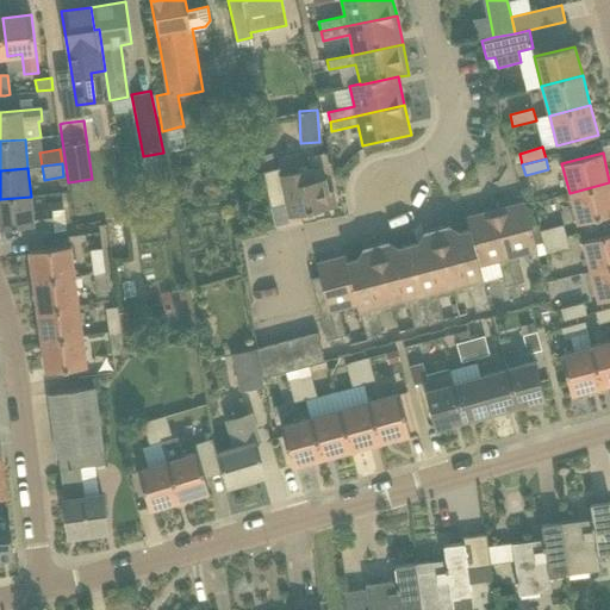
[(280,168),(267,170),(263,172),(272,207),(286,204),(290,217),(331,209),(325,179),(315,181),(312,169),(281,175),(280,168)]
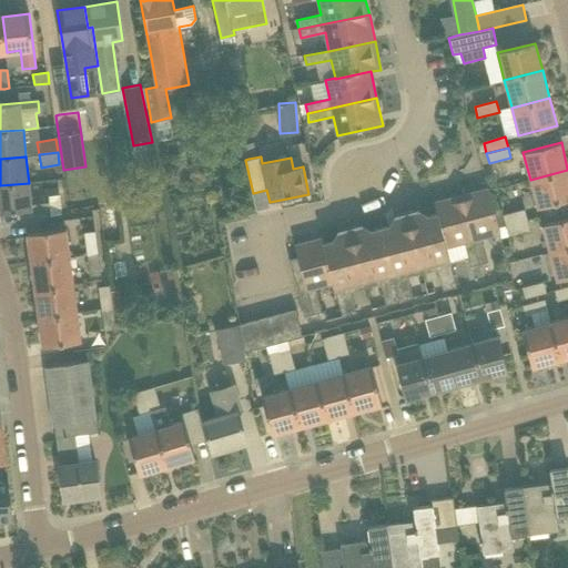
[(538,208),(567,200),(567,170),(530,180),(538,208)]
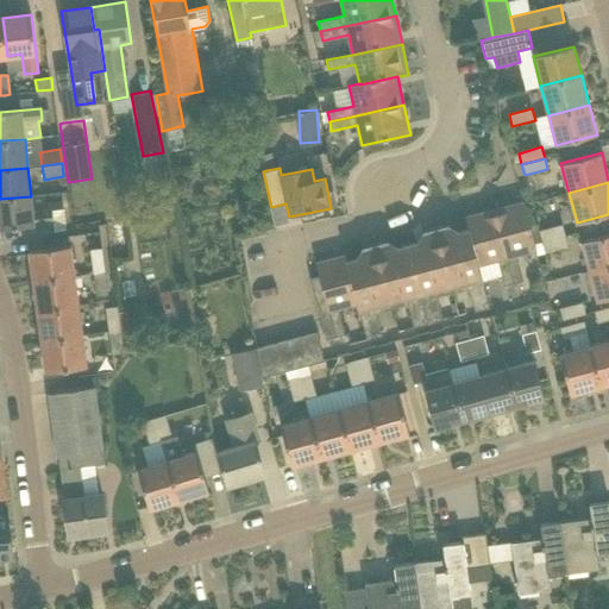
[(32,212),(31,196),(0,199),(0,228),(52,223),(51,209),(32,212)]
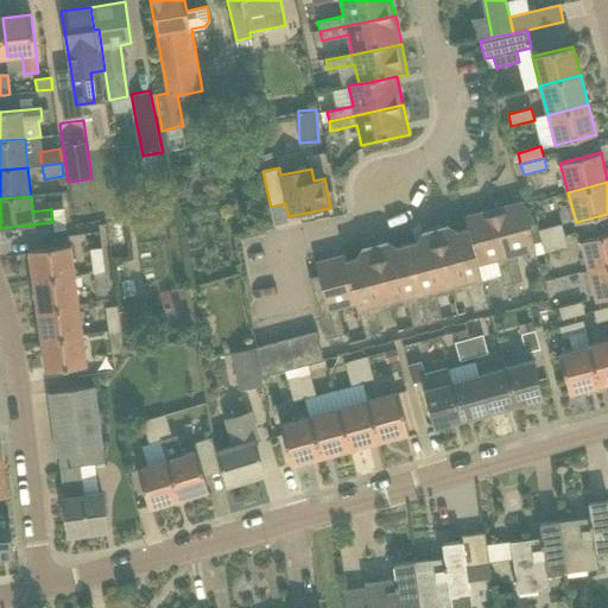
[(536,251),(524,202),(494,209),(513,284),(523,282),(515,255),(536,251)]
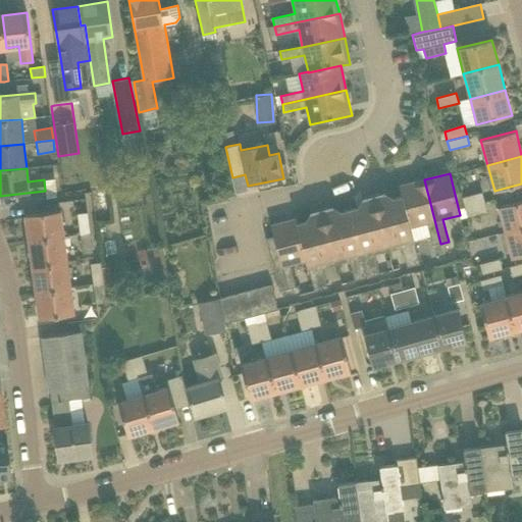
[(424,179),(402,186),(399,187),(401,197),(402,197),(410,227),(411,227),(427,223),(432,246),(440,244),(424,179)]
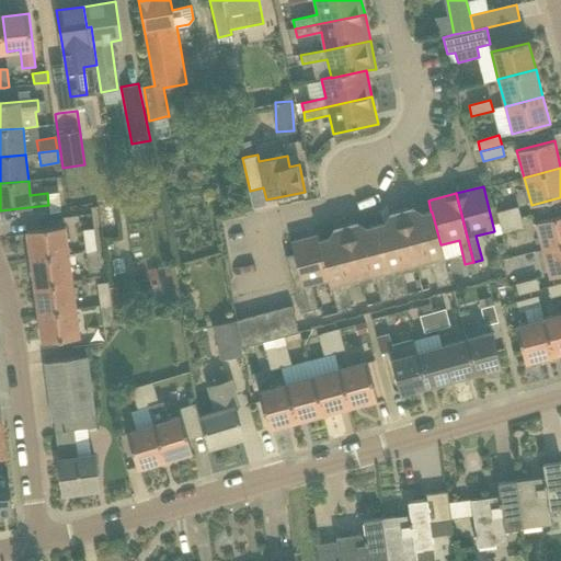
[(496,213),(499,222),(521,217),(517,207),(496,213)]
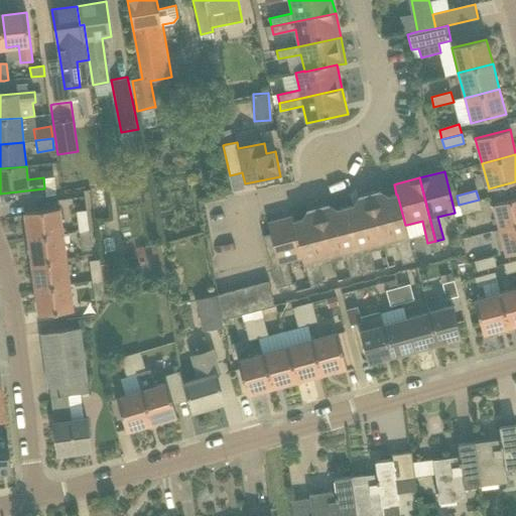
[(366,203),(360,204),(346,208),(363,274),(376,271),(371,252),(397,245),(402,264),(415,261),(406,225),(405,225),(397,195),(396,195),(377,200),(375,191),(364,195),(366,203)]
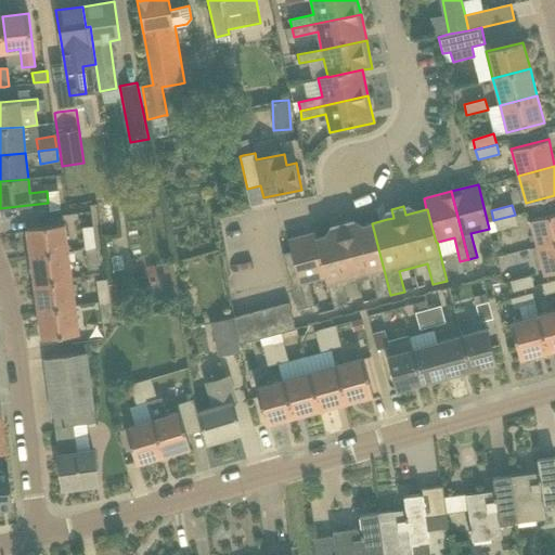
[(537,247),(554,242),(554,214),(530,220),(537,247)]
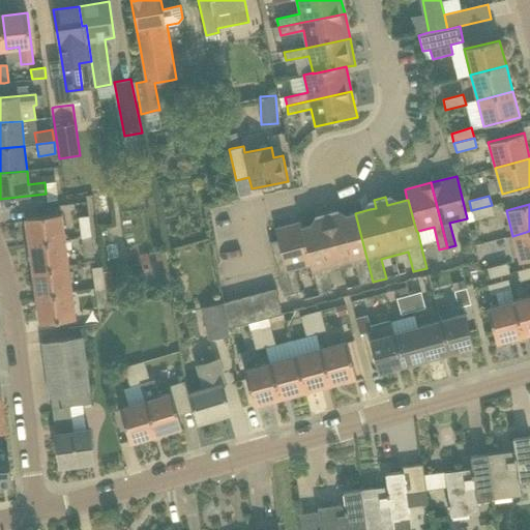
[(494,214),(492,205),(471,210),(474,221),(494,214)]
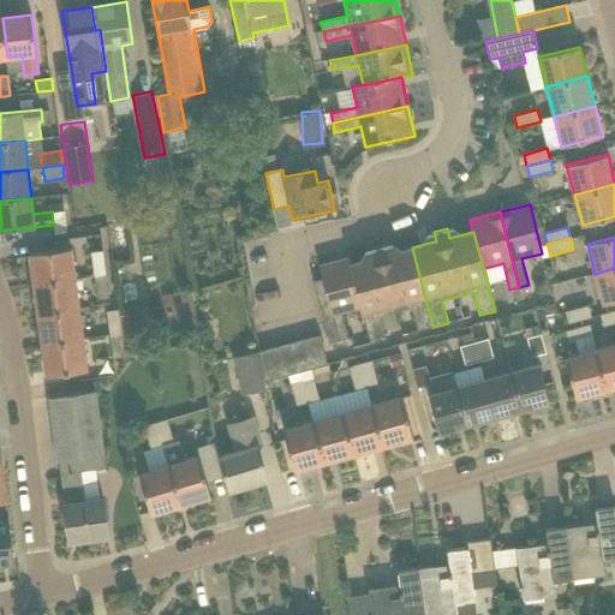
[(368,260),(352,263),(351,263),(362,306),(371,344),(387,339),(381,316),(412,309),(418,332),(433,327),(412,248),(388,255),(386,245),(372,249),(375,257),(368,260)]
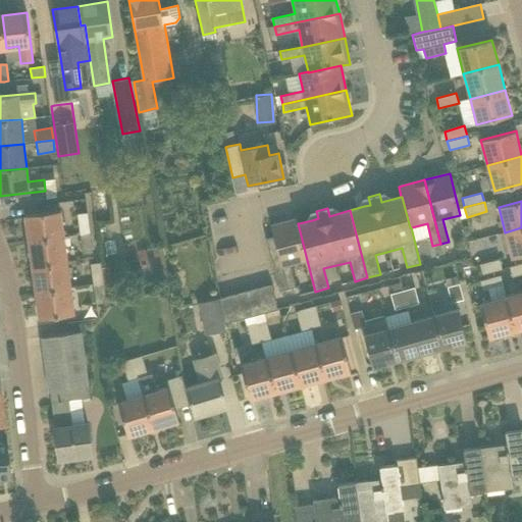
[(23,215),(27,242),(63,236),(60,210),(23,215)]
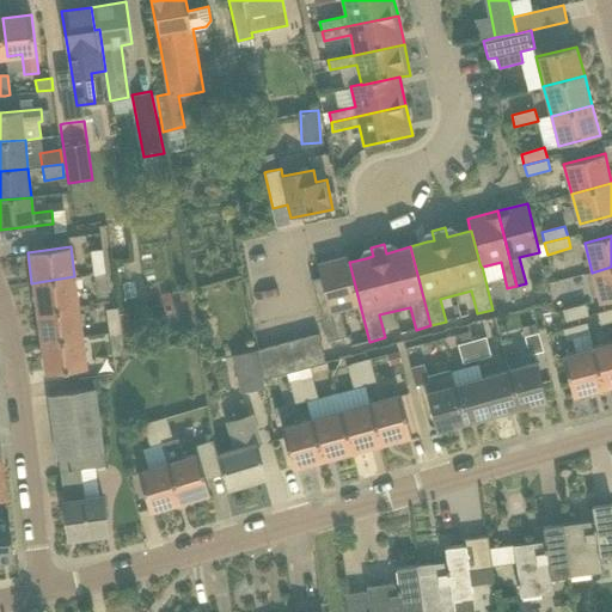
[(90,251),(93,274),(105,273),(102,249),(90,251)]
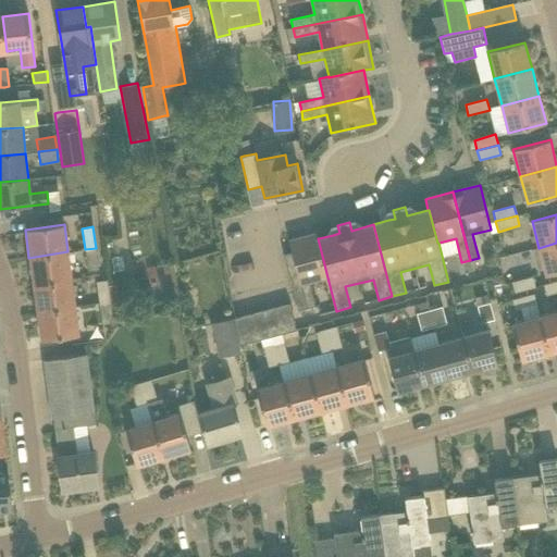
[(318,238),(319,238),(317,234),(289,240),(293,252),(296,267),(299,281),(304,295),(307,308),(316,306),(310,283),(327,277),(318,238)]
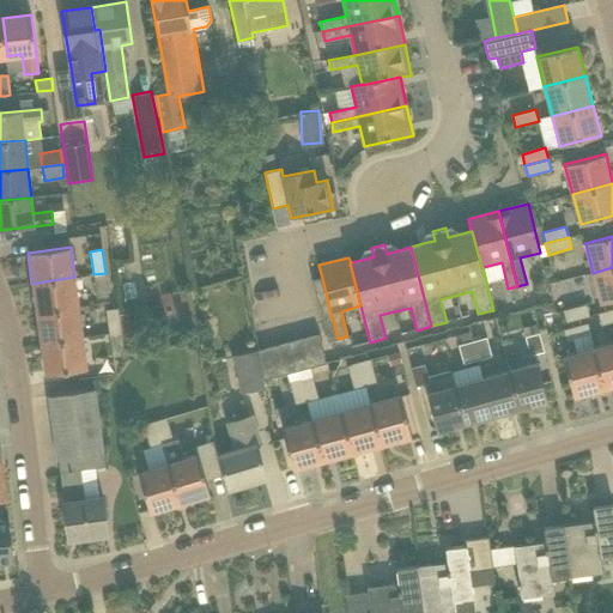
[(601,304),(612,299),(612,267),(593,273),(601,304)]
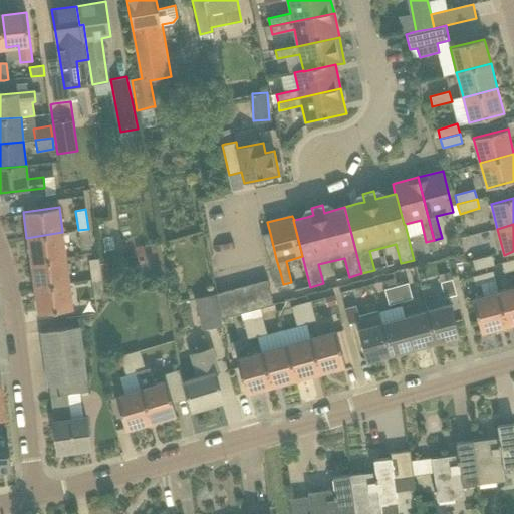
[(88,229),(78,230),(80,250),(90,249),(88,229)]
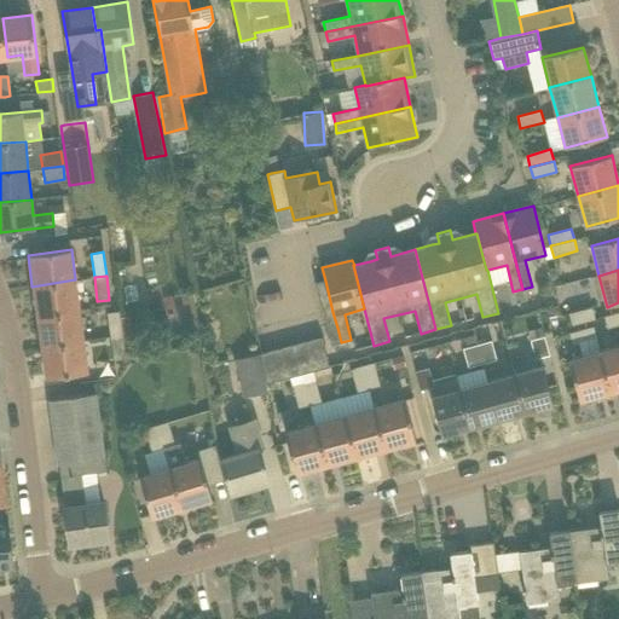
[(36,317),(80,311),(75,279),(32,287),(36,317)]
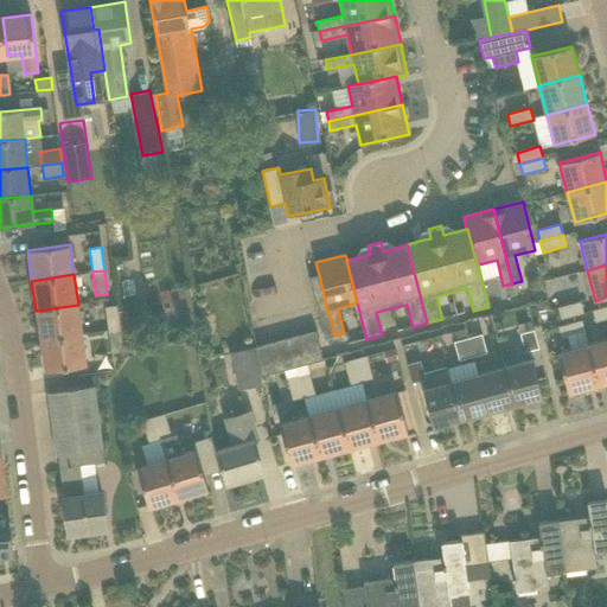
[(319,275),(310,278),(313,293),(323,291),(319,275)]
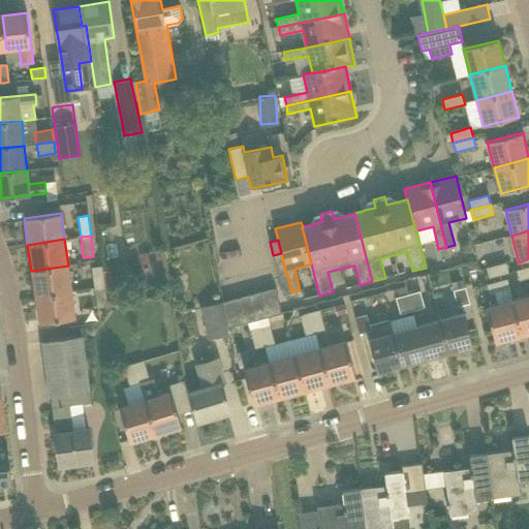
[(281,253),(273,255),(276,269),(284,267),(281,253)]
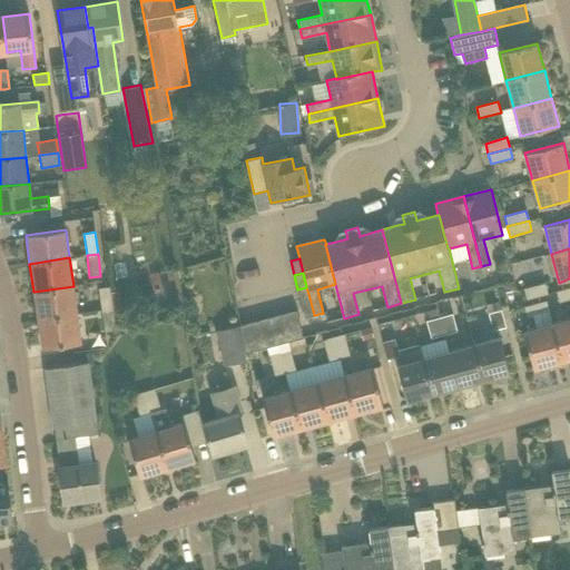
[(526,298),(548,293),(544,283),(523,288),(526,298)]
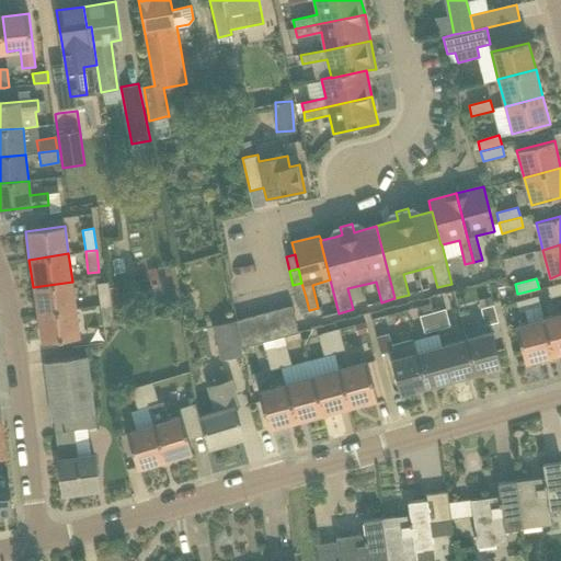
[(33,287),(37,315),(77,309),(72,282),(33,287)]
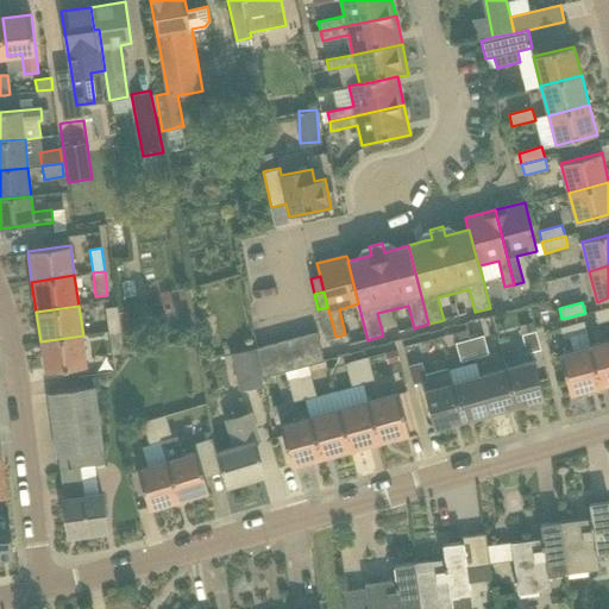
[(104,308),(108,332),(120,330),(118,315),(117,306),(104,308)]
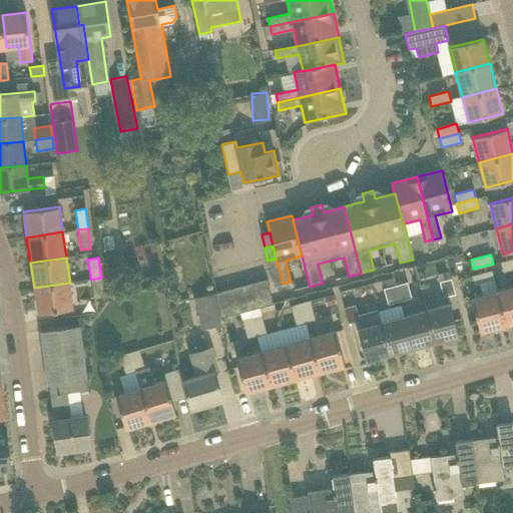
[(276,259),(268,261),(272,274),(280,272),(276,259)]
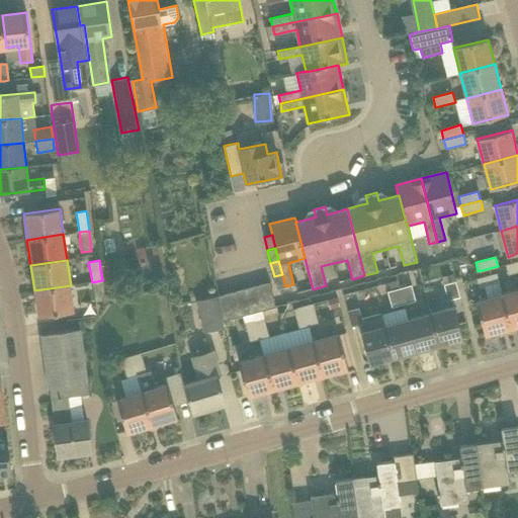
[(507,274),(517,271),(517,261),(505,265),(507,274)]
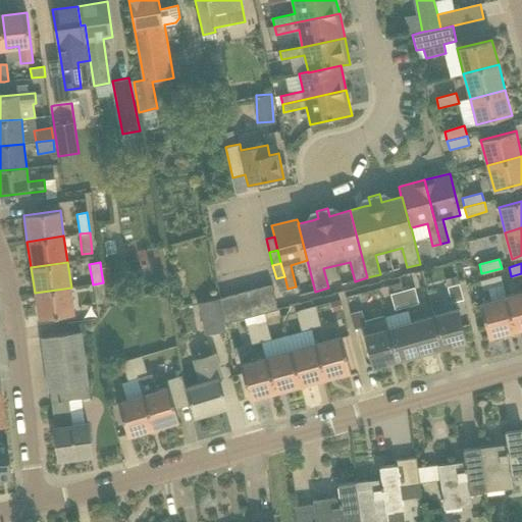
[(514,331),(505,297),(502,285),(503,285),(501,275),(480,281),(482,291),(488,289),(491,301),(479,304),(488,338),(514,331)]
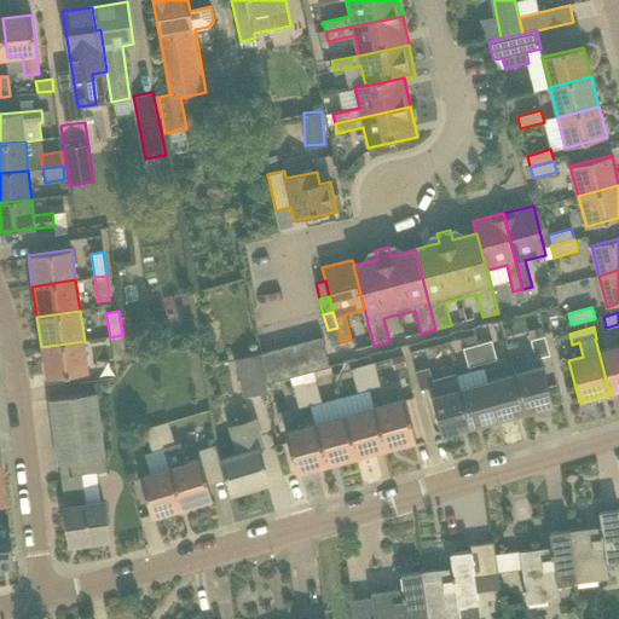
[(337,328),(328,330),(331,346),(341,342),(337,328)]
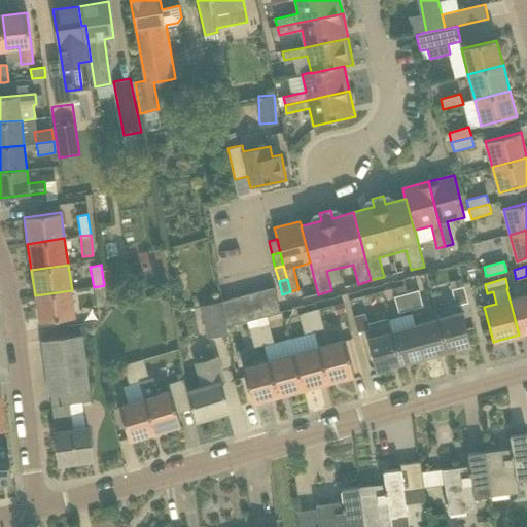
[(105,299),(104,285),(94,287),(97,307),(107,306),(105,299)]
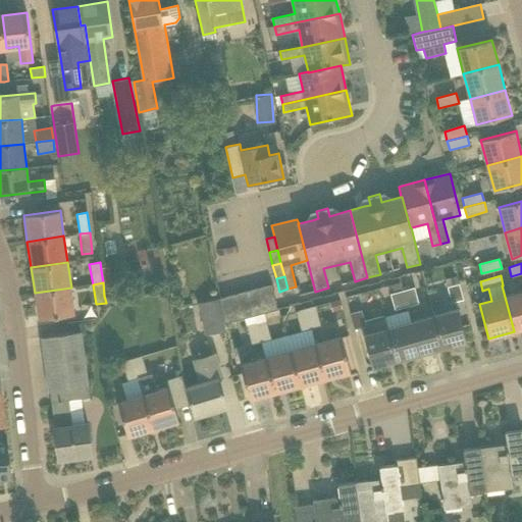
[(278,309),(272,286),(271,284),(258,288),(265,313),(278,309)]
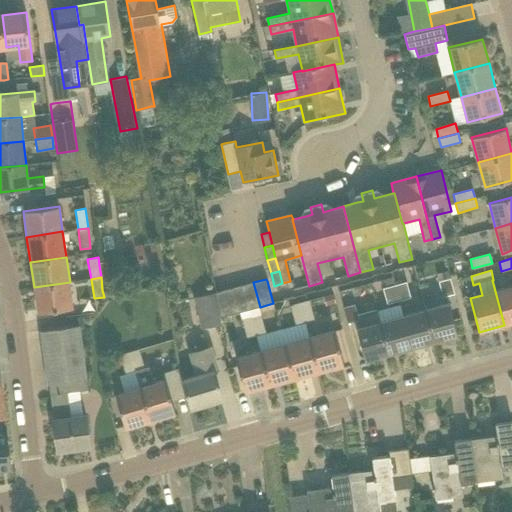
[(454,294),(450,279),(438,281),(440,287),(442,297),(444,296),(454,294)]
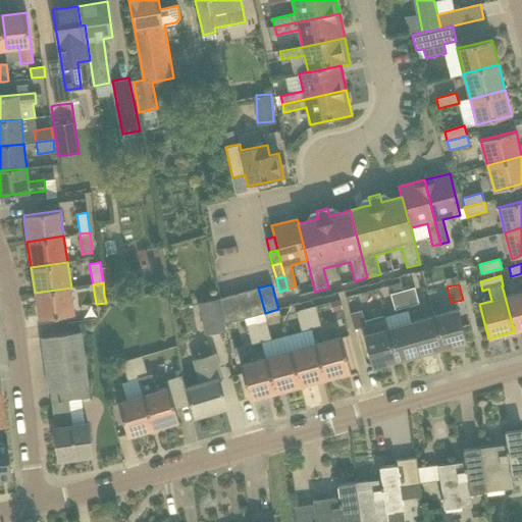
[(71,288),(35,293),(39,318),(74,313),(71,288)]
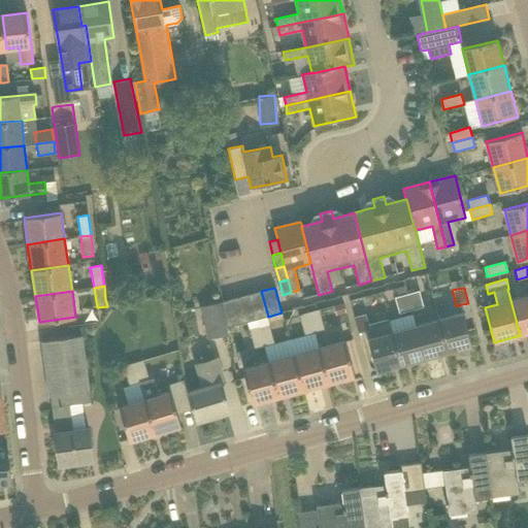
[(254,320),(257,320),(268,317),(261,291),(248,295),(254,320)]
